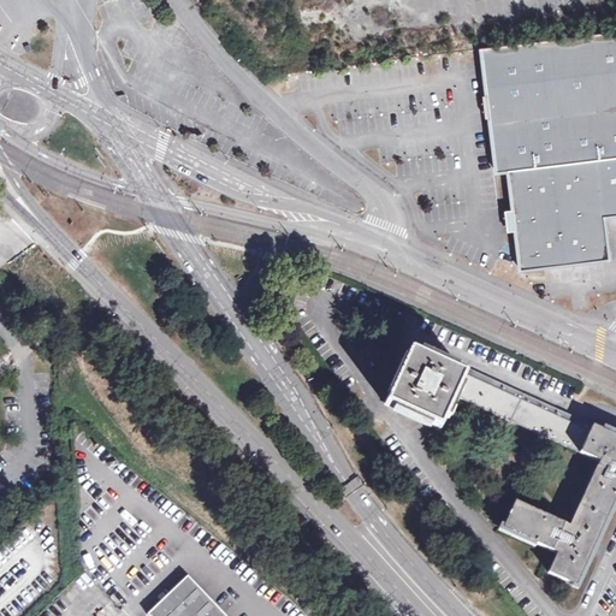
[(615,31),(480,49),(484,72),(486,96),(483,96),(485,108),(486,119),(490,119),(493,148),(497,173),(508,172),(513,211),(505,212),(507,221),(508,232),(516,231),(519,250),(521,272),(610,260),(605,218),(615,215),(615,31)]
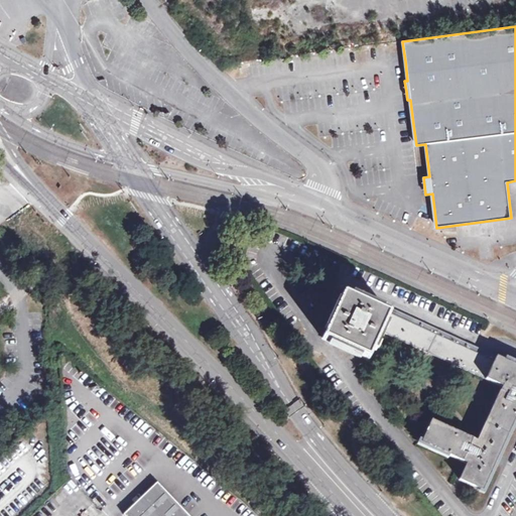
[(378,330),(385,315),(346,298),(330,336),(368,354),(378,330)]
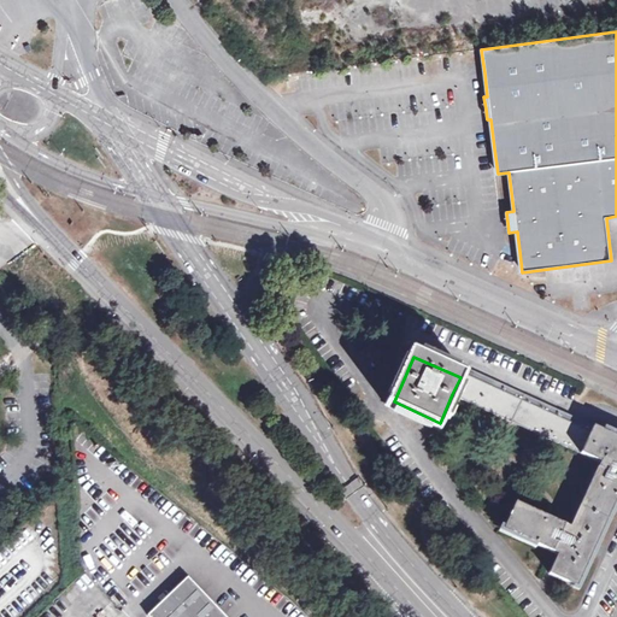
[(452,394),(601,463),(615,436),(593,427),(591,430),(468,375),(465,380),(460,377),(452,394)]
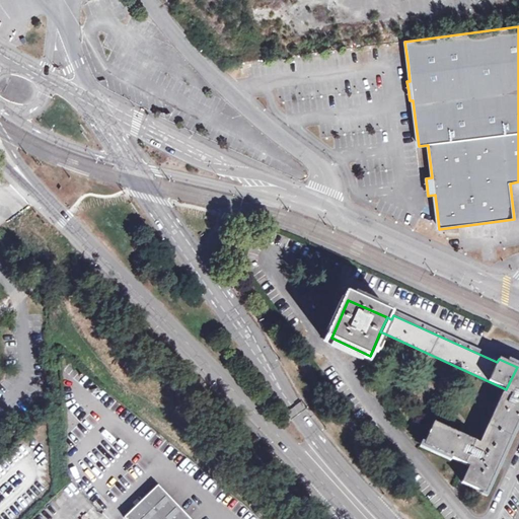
[(518,367),(517,367),(506,389),(480,444),(435,423),(424,445),(469,466),(462,482),(485,492),(518,419),(518,367)]
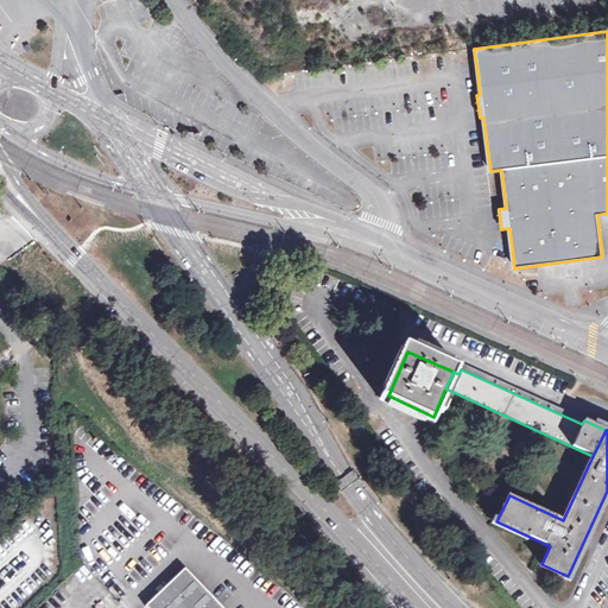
[(0,513),(14,501),(7,494),(0,500),(0,513)]
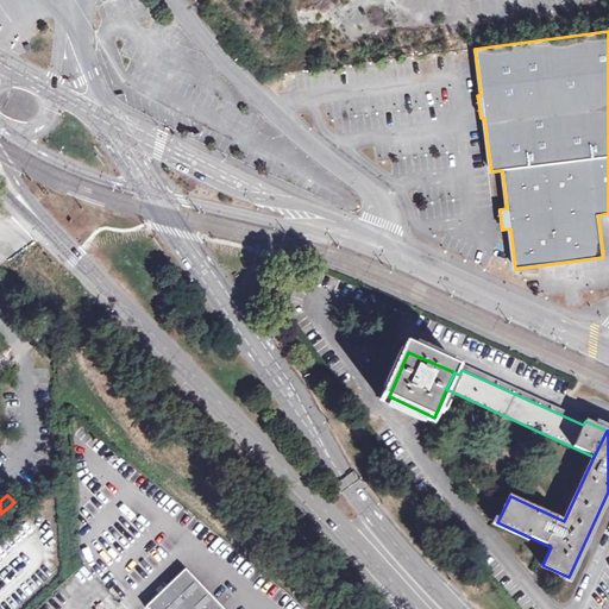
[(220,608),(189,576),(155,608),(220,608)]
